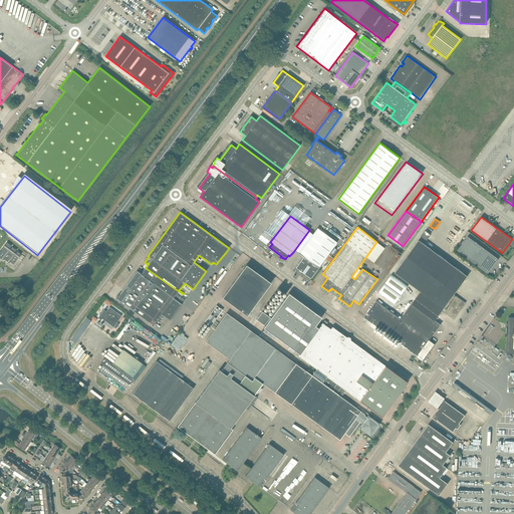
[(304,257),(296,267),(310,278),(317,269),(337,243),(317,228),(301,249),(298,253),(304,257)]
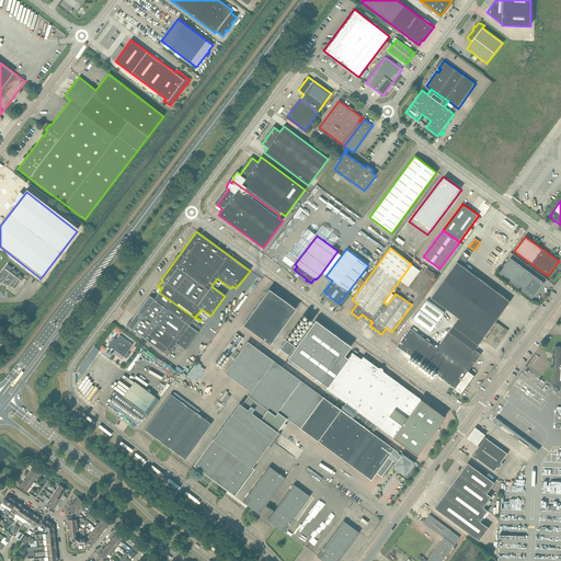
[(464,253),(459,259),(466,263),(470,258),(464,253)]
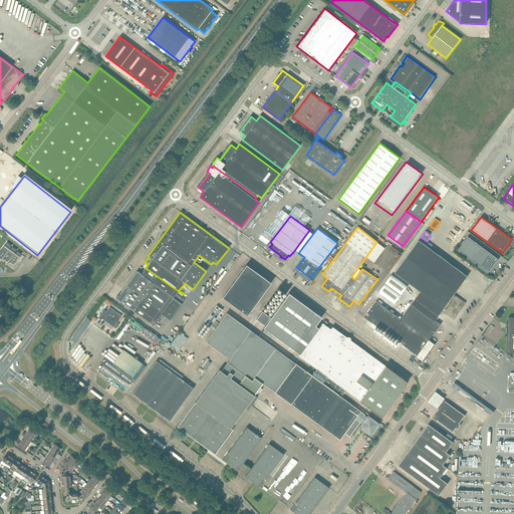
[(468,236),(457,251),(483,271),(487,274),(487,273),(491,267),(492,267),(494,265),(493,264),(497,259),(498,259),(494,256),(468,236)]
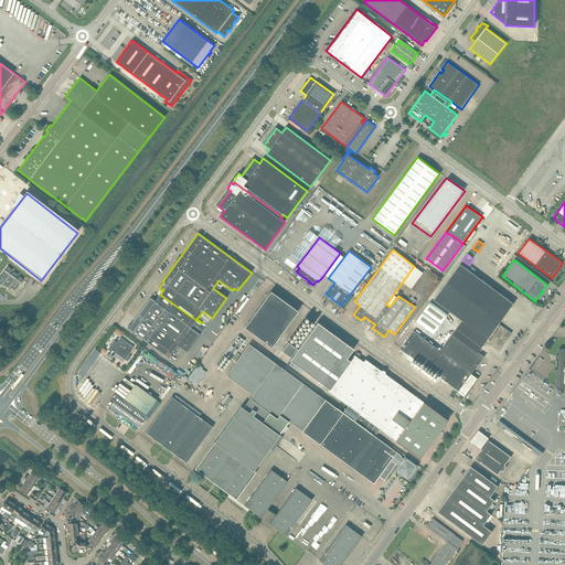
[(460,263),(434,299),(462,320),(458,326),(483,344),(488,339),(490,340),(488,342),(494,348),(499,351),(511,333),(499,323),(514,304),(510,300),(460,263)]
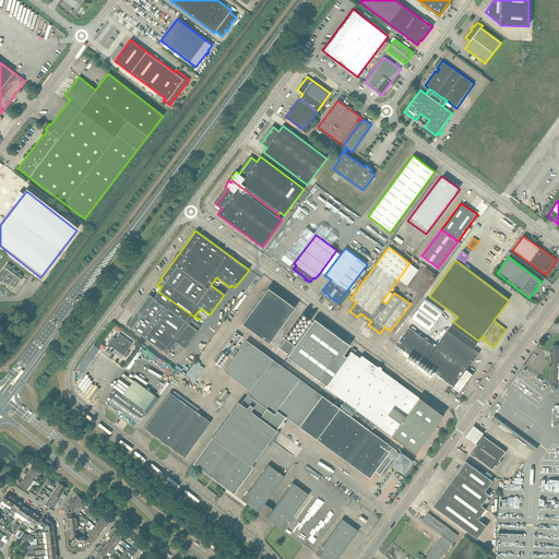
[(10,284),(14,287),(23,276),(19,273),(18,275),(16,274),(18,272),(13,269),(11,271),(11,270),(13,268),(8,263),(0,273),(0,281),(1,282),(3,280),(4,281),(3,282),(8,285),(10,283),(11,284),(10,284)]
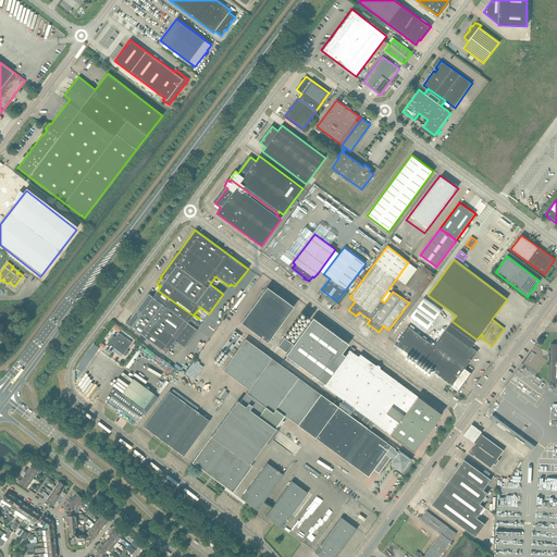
[(267,287),(240,322),(268,342),(294,307),(279,295),(280,294),(279,293),(279,294),(276,292),(275,293),(267,287)]
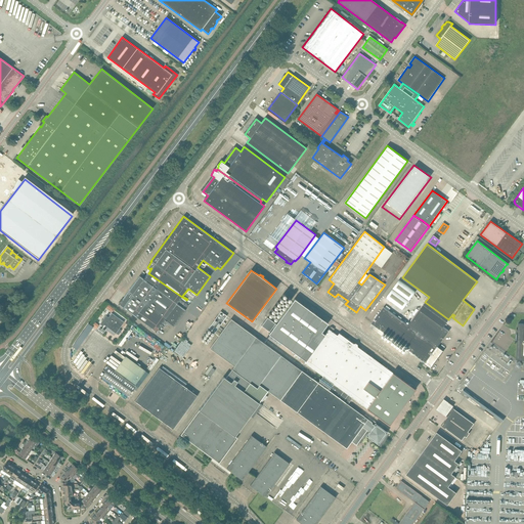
[(139,275),(119,304),(123,307),(156,333),(159,329),(161,331),(164,326),(161,324),(162,323),(167,328),(169,323),(173,326),(188,306),(184,303),(186,300),(148,273),(143,278),(139,275)]
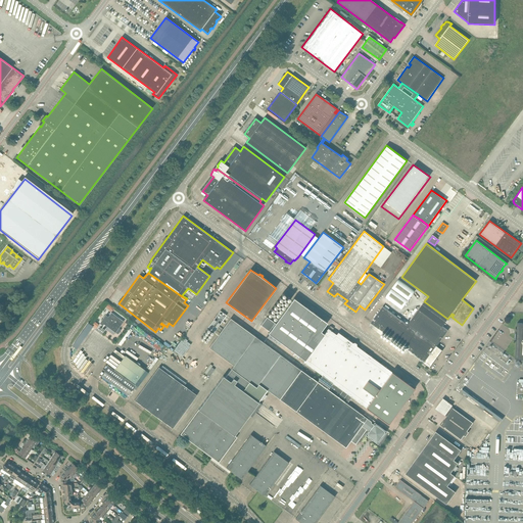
[(398,279),(385,297),(401,310),(415,291),(398,279)]
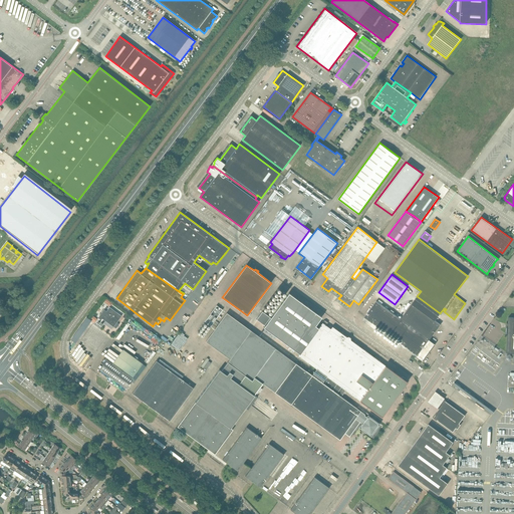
[(262,311),(256,319),(265,326),(263,327),(299,354),(318,328),(315,325),(321,317),(289,293),(271,317),(262,311)]
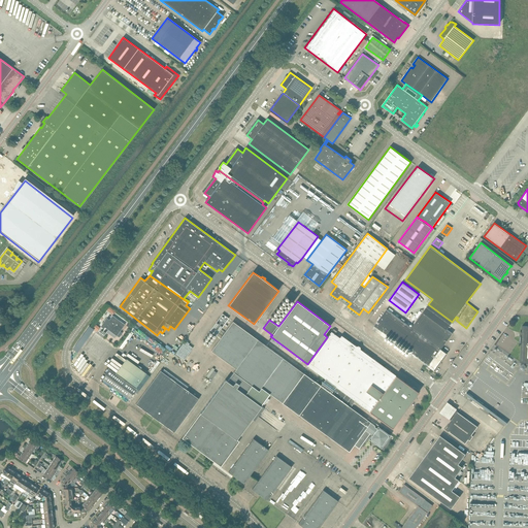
[(377,322),(374,326),(434,370),(447,354),(440,350),(453,333),(447,329),(452,322),(428,304),(423,311),(411,328),(387,309),(377,322)]
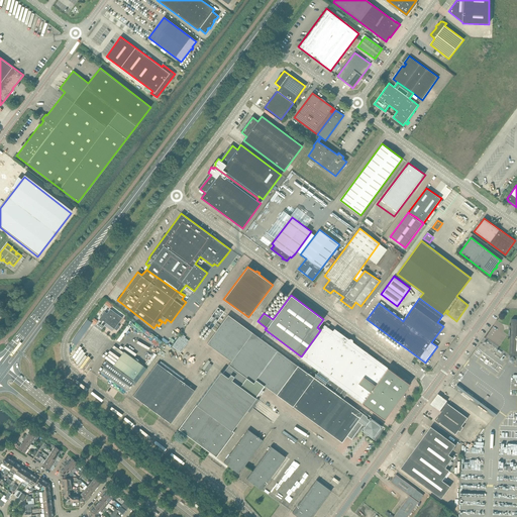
[(105,313),(98,321),(102,323),(103,321),(114,329),(122,318),(110,309),(107,314),(105,313)]
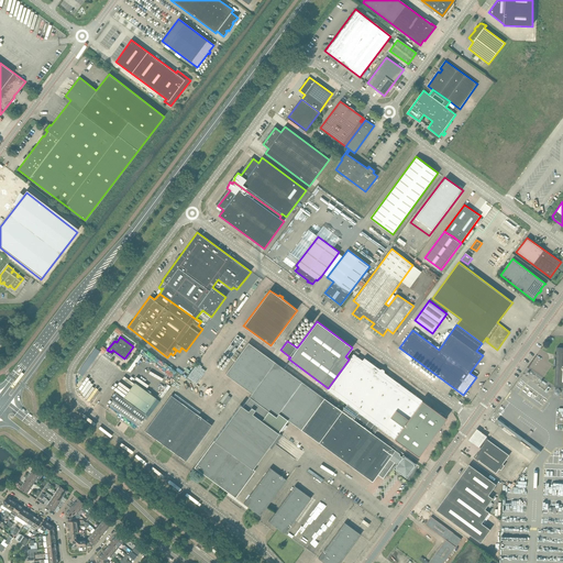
[(249,343),(225,374),(252,394),(250,397),(245,401),(264,416),(268,411),(276,417),(278,414),(288,420),(368,478),(373,482),(378,474),(383,477),(394,462),(397,464),(398,473),(400,474),(411,473),(412,471),(410,460),(409,459),(405,460),(404,454),(392,445),(390,448),(374,434),(379,428),(378,428),(346,405),(342,411),(249,343)]
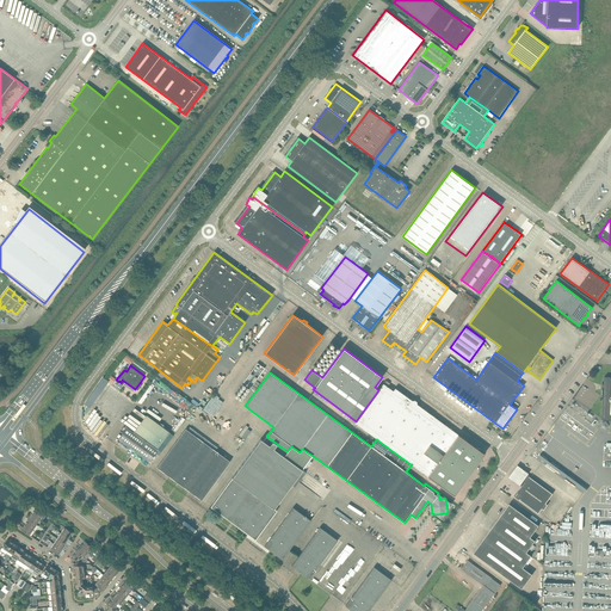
[(604,389),(600,394),(604,395),(603,420),(610,419),(610,377),(604,377),(604,389)]
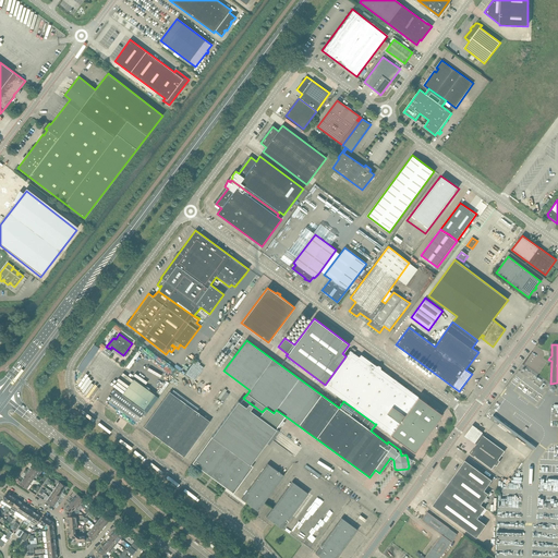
[(325,385),(324,386),(343,401),(375,424),(376,424),(390,435),(419,397),(380,370),(380,367),(378,365),(376,366),(361,354),(359,356),(354,353),(356,350),(352,348),(350,351),(346,356),(325,385)]
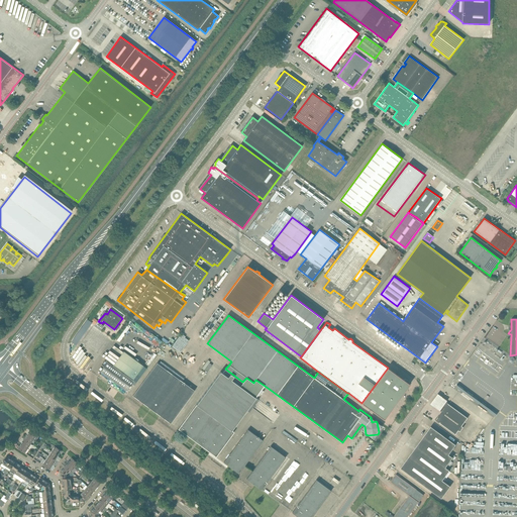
[(128,325),(117,340),(119,342),(131,326),(128,325)]
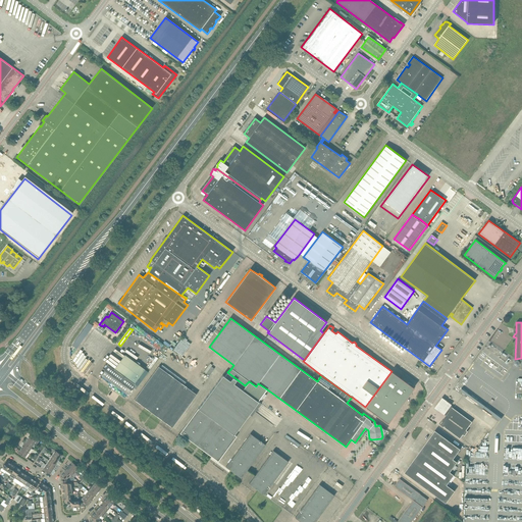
[(126,353),(124,355),(135,362),(137,360),(126,353)]
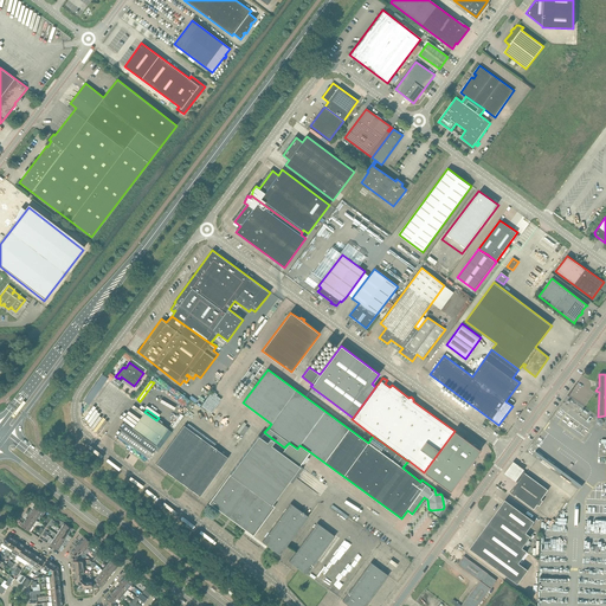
[(144,412),(133,429),(155,445),(168,429),(156,420),(144,412)]
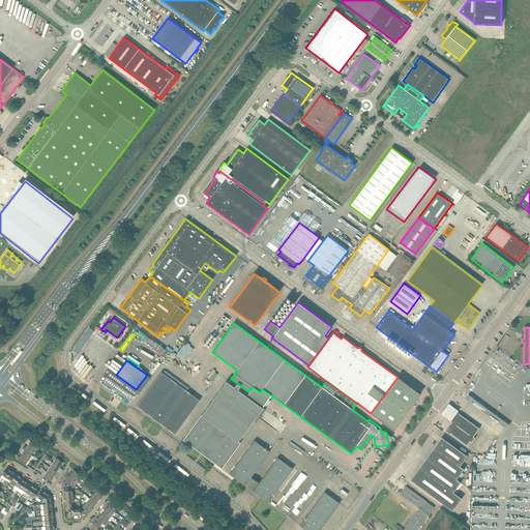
[(106,377),(102,381),(129,401),(133,396),(138,391),(110,371),(106,377)]
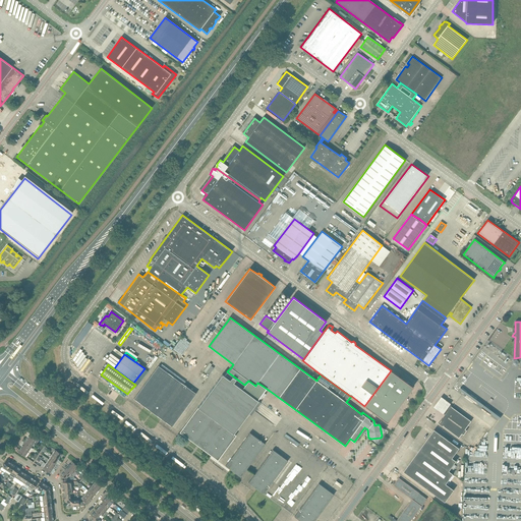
[(136,395),(133,399),(153,413),(177,380),(158,365),(136,395)]
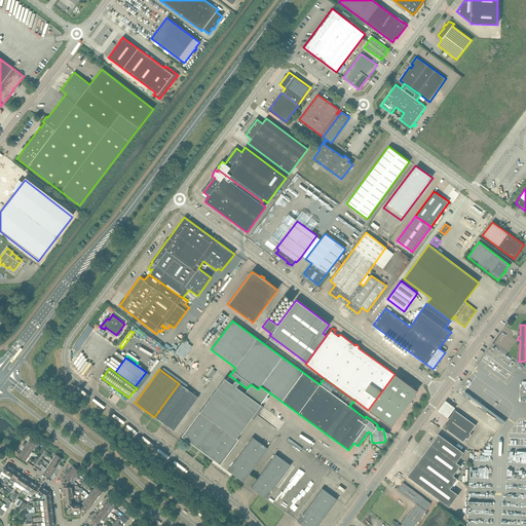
[(395,374),(368,410),(371,412),(390,426),(417,390),(398,377),(395,374)]
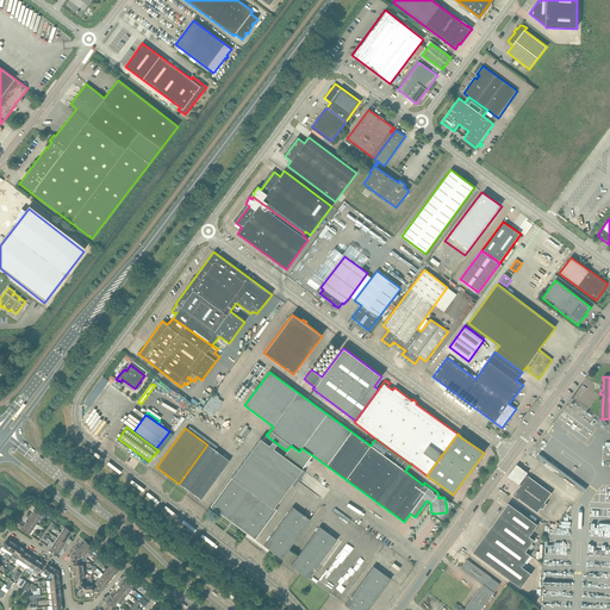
[(213,502),(210,506),(232,523),(286,450),(266,435),(262,440),(261,439),(213,502)]
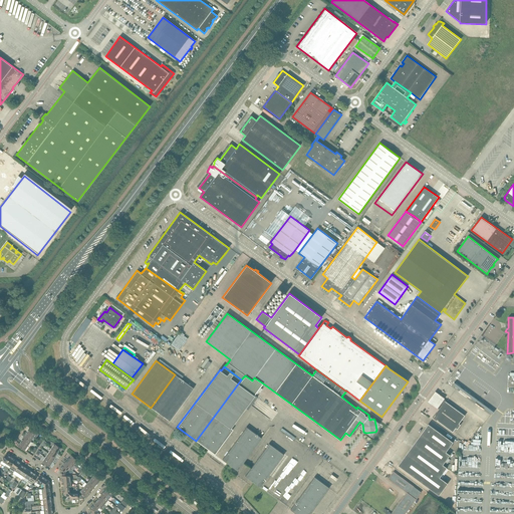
[(175,374),(151,408),(170,421),(173,417),(194,389),(175,374)]
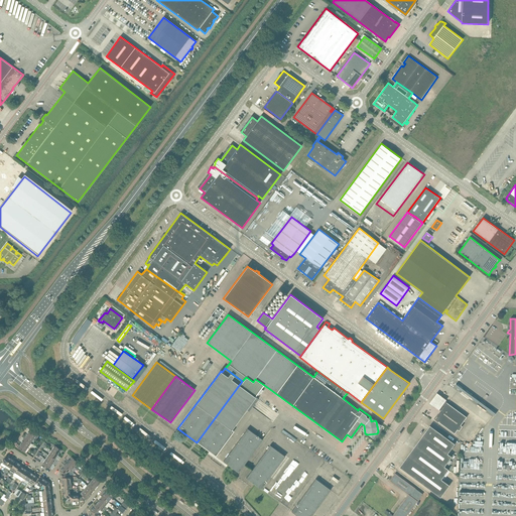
[(242,381),(197,442),(216,456),(234,431),(231,429),(264,385),(255,379),(253,382),(246,377),(242,381)]
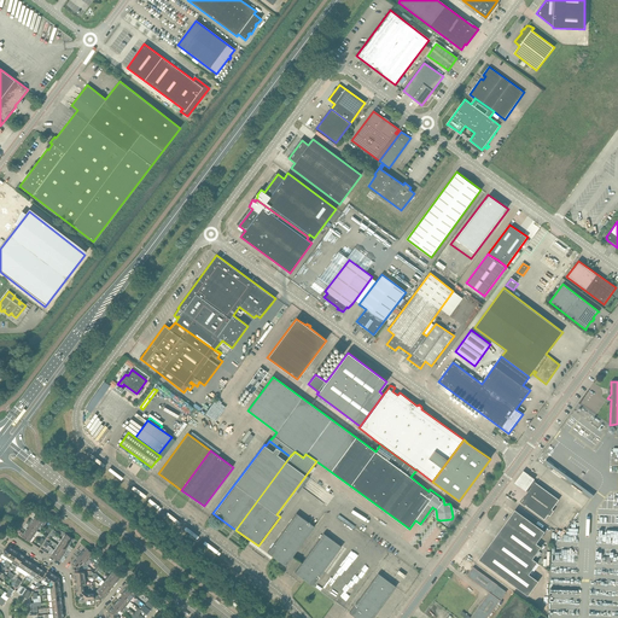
[(524,471),(516,482),(526,490),(535,478),(524,471)]
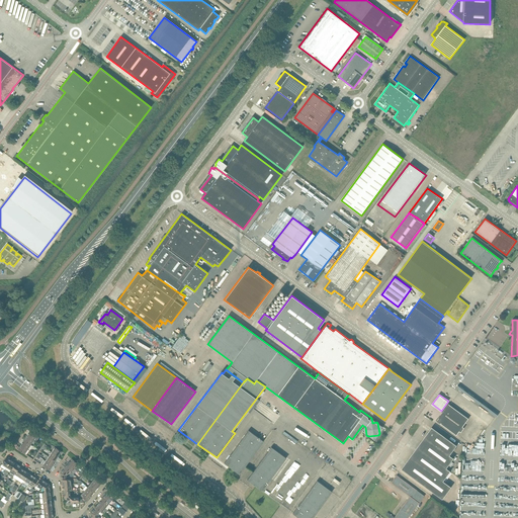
[(445,409),(437,421),(456,435),(459,431),(461,432),(464,428),(462,427),(468,419),(447,403),(444,408),(445,409)]
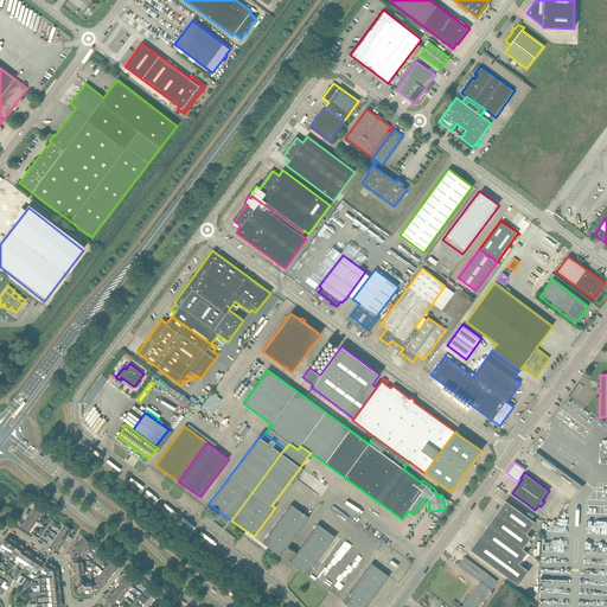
[(506,500),(497,513),(526,534),(530,529),(535,523),(511,504),(506,500)]
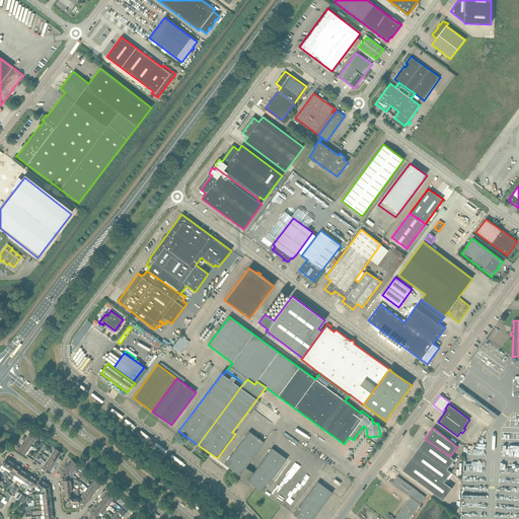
[(227,460),(224,464),(229,468),(239,475),(242,471),(264,442),(248,431),(227,460)]
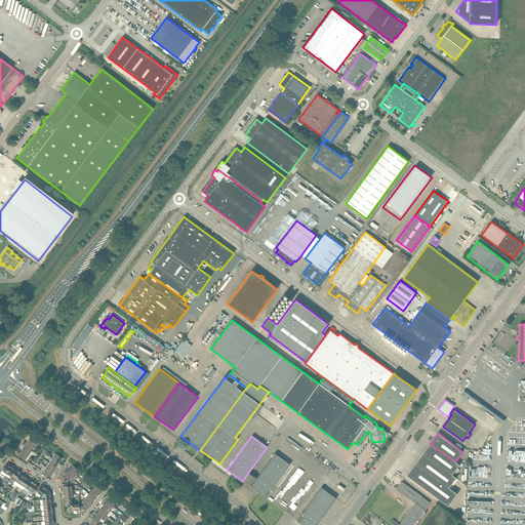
[(31,437),(28,441),(34,446),(38,441),(31,437)]
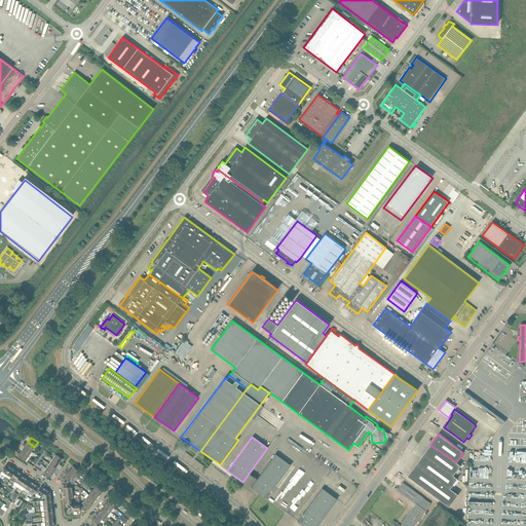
[(28,442),(25,447),(31,451),(34,447),(28,442)]
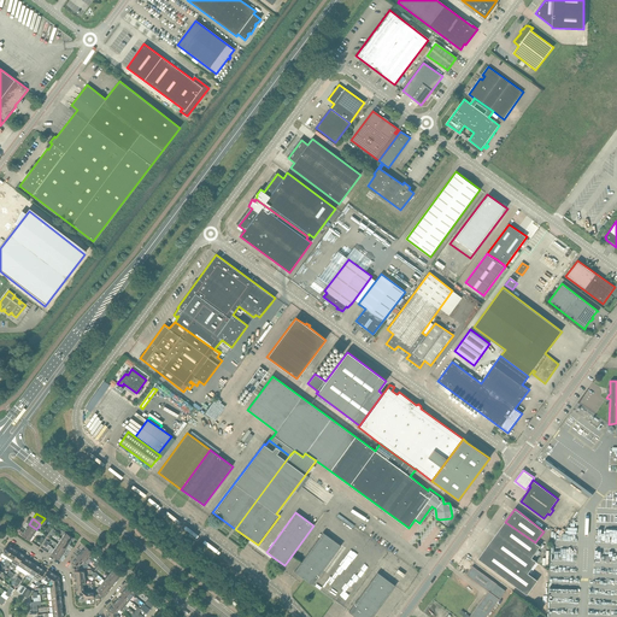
[(505,522),(497,534),(532,559),(540,547),(535,542),(505,522)]
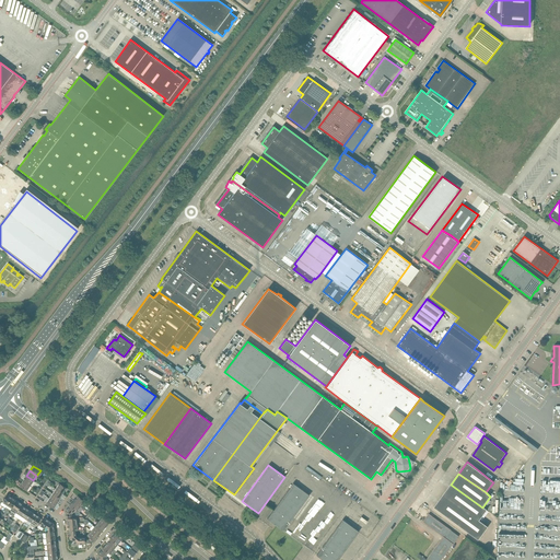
[(26,476),(23,480),(30,486),(33,480),(26,476)]
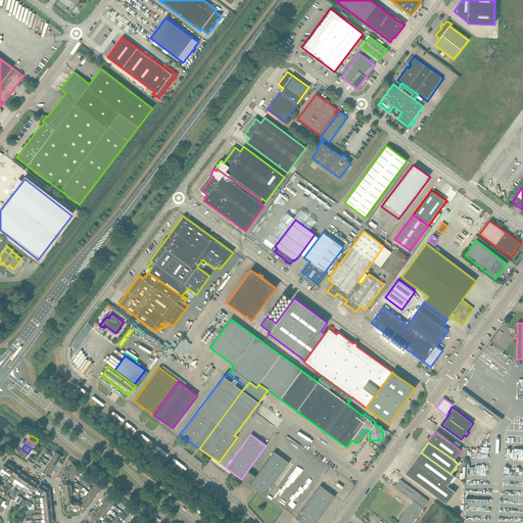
[(28,454),(21,448),(18,454),(25,459),(28,454)]
